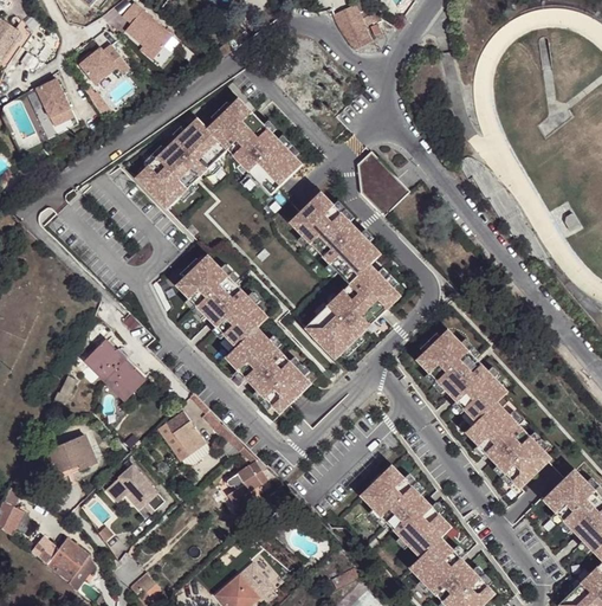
[(133,2),(122,15),(131,24),(125,30),(143,45),(155,56),(173,34),(133,2)]
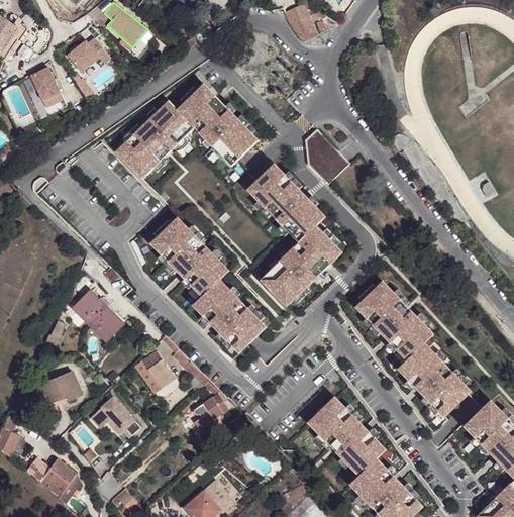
[(310,22),(302,5),(285,14),(290,28),(300,23),(308,40),(316,35),(310,22)]
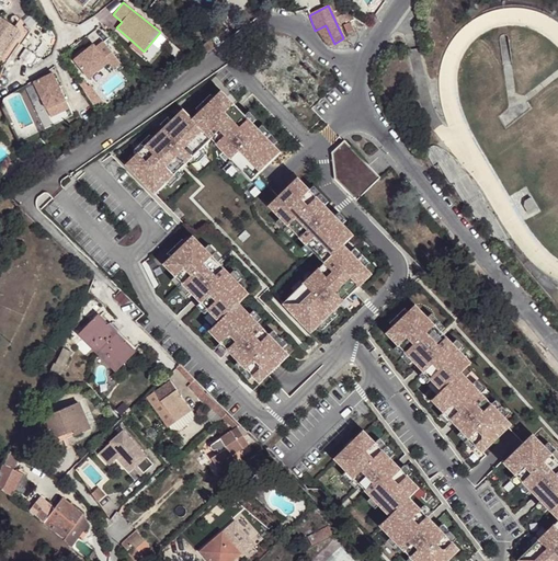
[(1,18),(0,19),(0,60),(4,54),(7,56),(16,42),(19,44),(27,31),(20,26),(18,29),(1,18)]
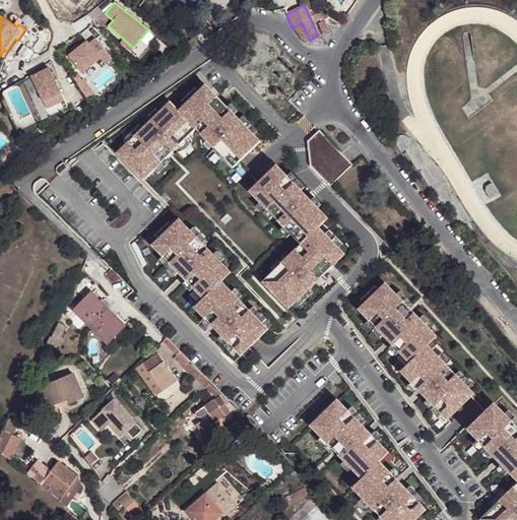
[(325,28),(322,20),(317,23),(320,31),(325,28)]
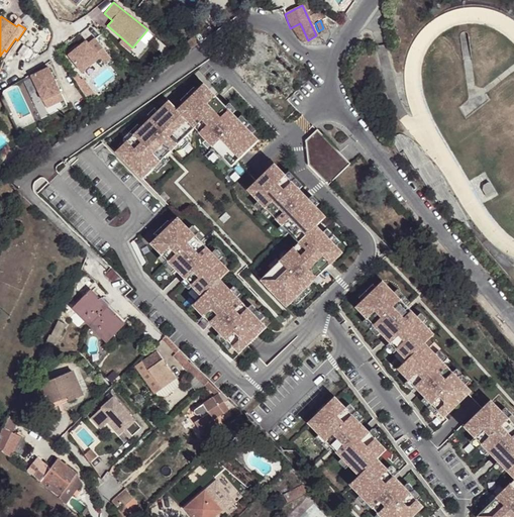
[(191,47),(199,42),(195,35),(187,41),(188,43),(191,47)]
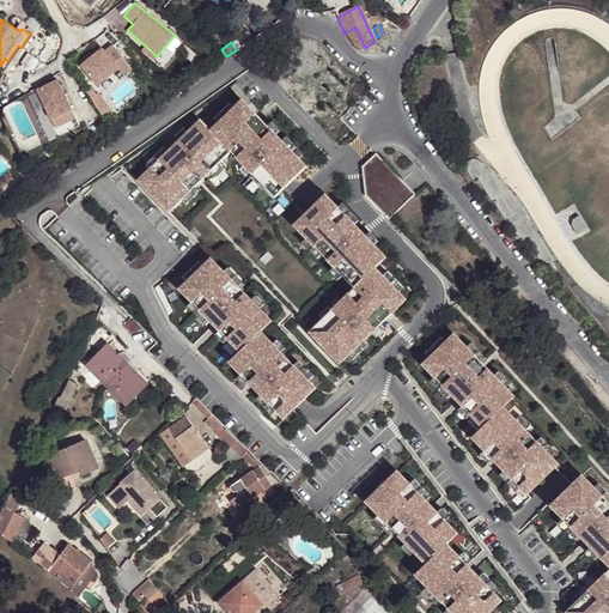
[(157,56),(145,46),(141,49),(154,60),(157,56)]
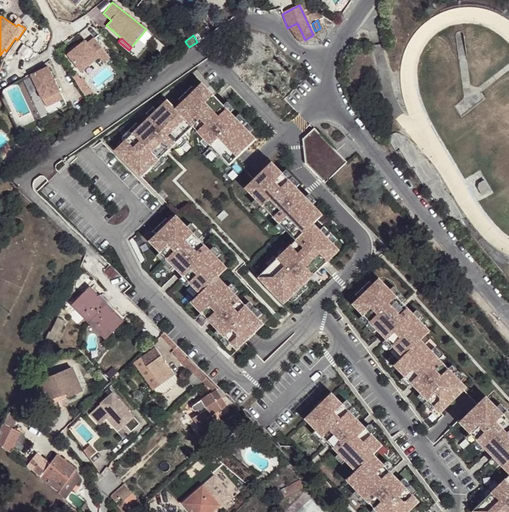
[(85,42),(68,56),(82,73),(99,58),(104,64),(110,58),(94,39),(88,45),(85,42)]
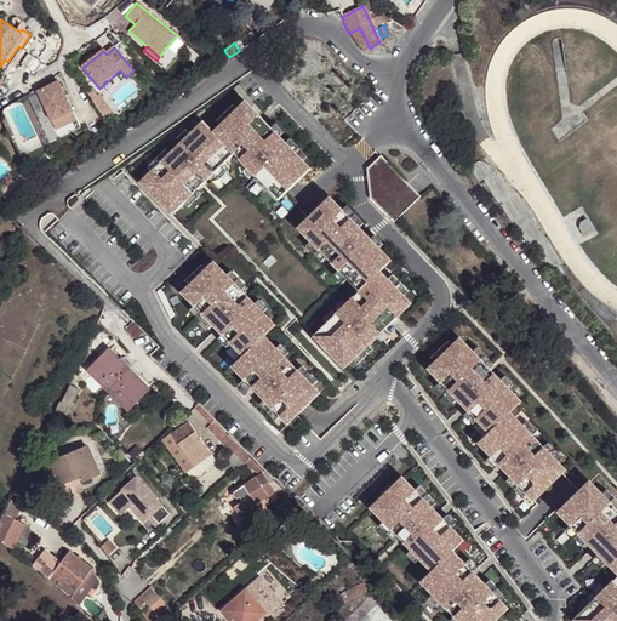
[(69,110),(55,81),(34,91),(49,121),(69,110)]
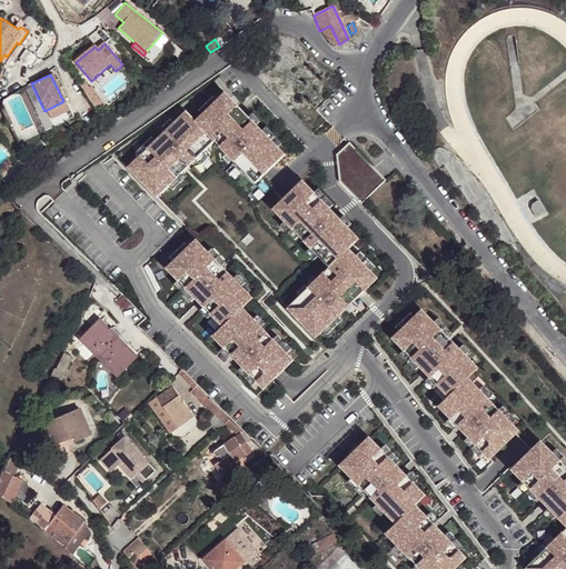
[(201,113),(195,120),(212,140),(254,182),(284,155),(276,147),(260,131),(255,125),(247,117),(224,92),(217,99),(201,113)]
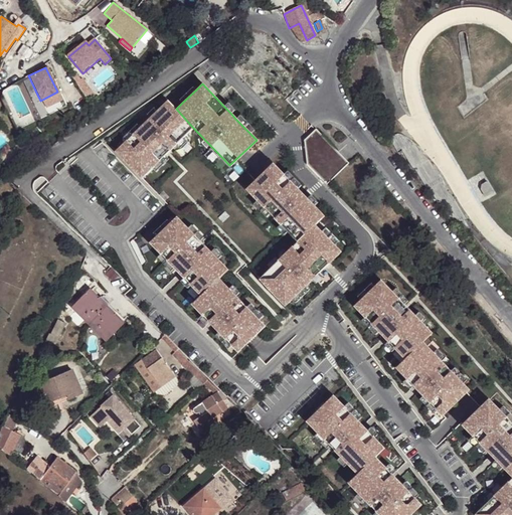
[(179,99),(182,103),(196,90),(192,87),(179,99)]
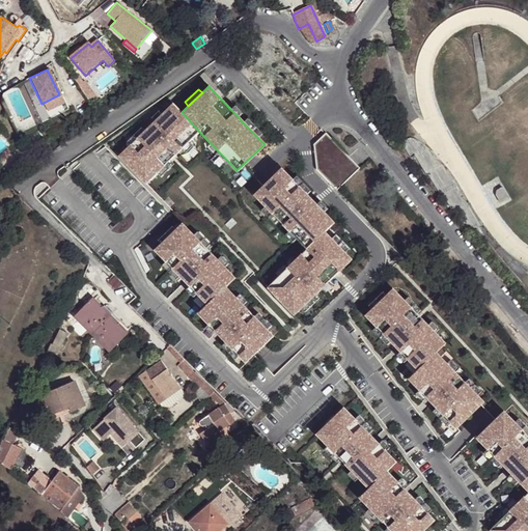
[(130,144),(118,155),(144,183),(155,172),(168,160),(179,148),(188,141),(198,131),(182,112),(172,103),(161,113),(154,120),(143,131),(130,144)]
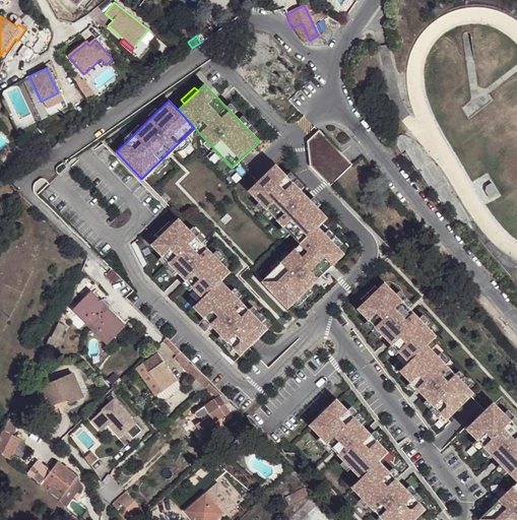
[(230,104),(225,107),(233,114),(237,111),(230,104)]
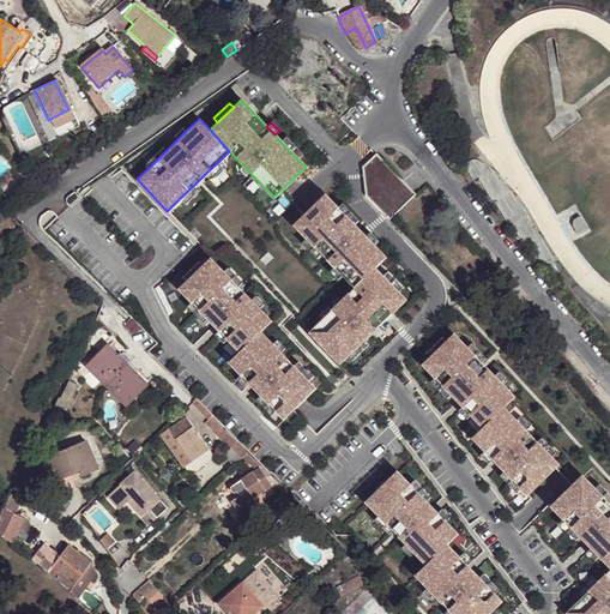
[(174,136),(177,139),(186,131),(182,127),(174,136)]
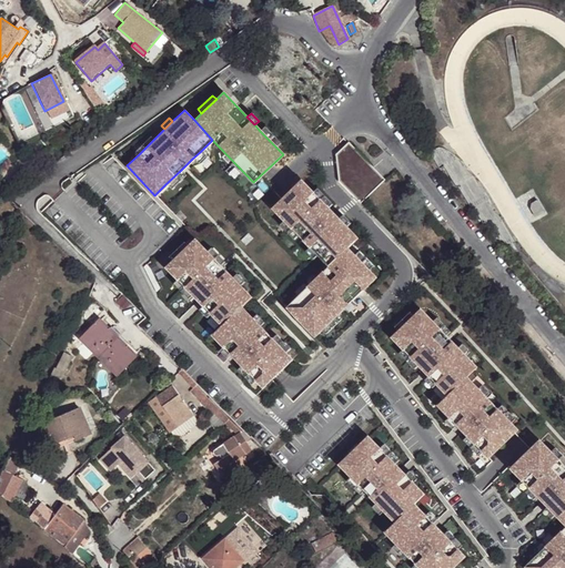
[(264,127),(260,131),(275,146),(280,143),(264,127)]
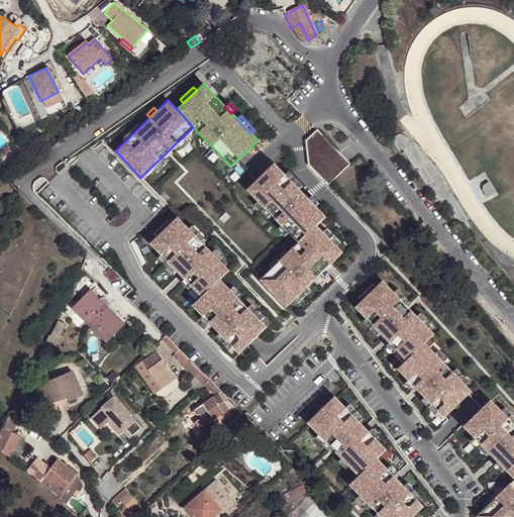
[(122,136),(126,140),(139,127),(136,123),(122,136)]
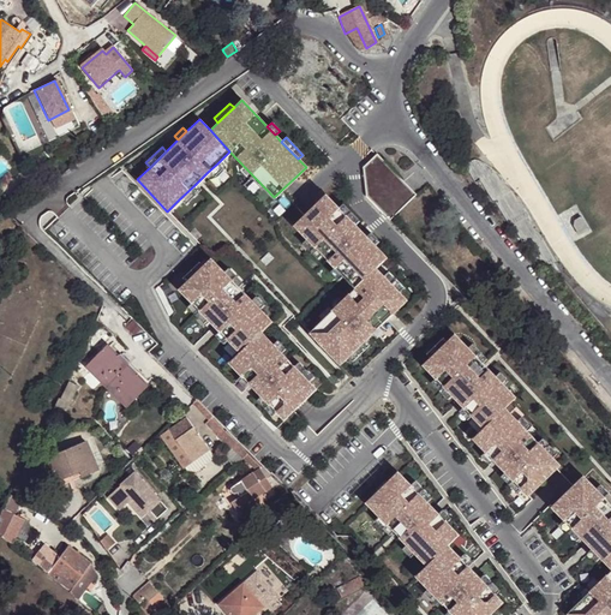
[(415,195),(376,154),(361,168),(365,197),(388,220),(415,195)]
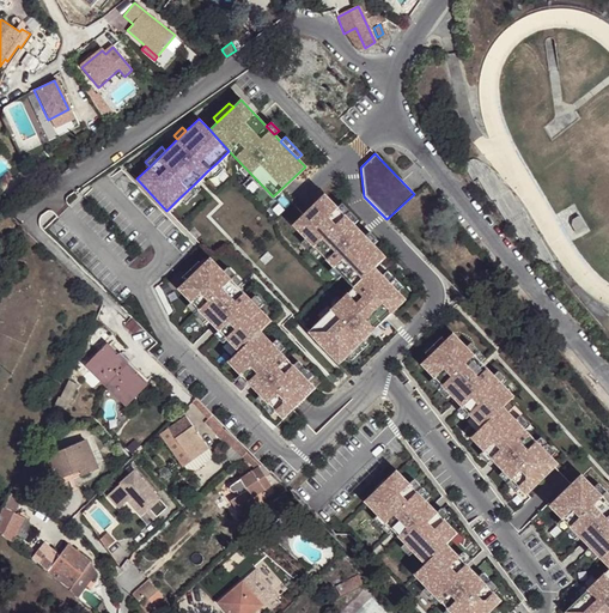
[(217,163),(207,171),(212,176),(220,168),(217,163)]
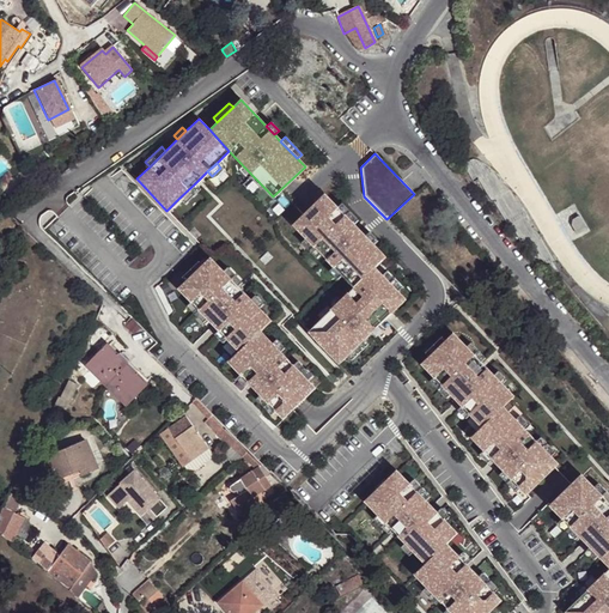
[(194,184),(178,199),(183,204),(199,188),(194,184)]
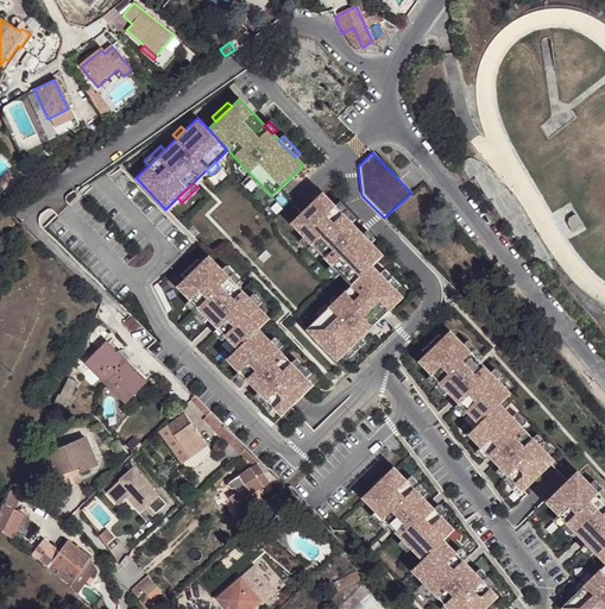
[(322,194),(291,224),(302,237),(317,252),(331,265),(338,274),(350,286),(371,265),(382,256),(370,243),(361,234),(351,223),(334,206),(322,194)]
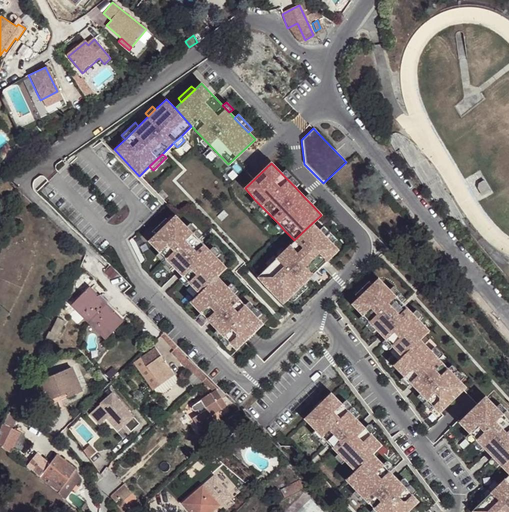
[(285,170),(281,173),(295,187),(298,184),(285,170)]
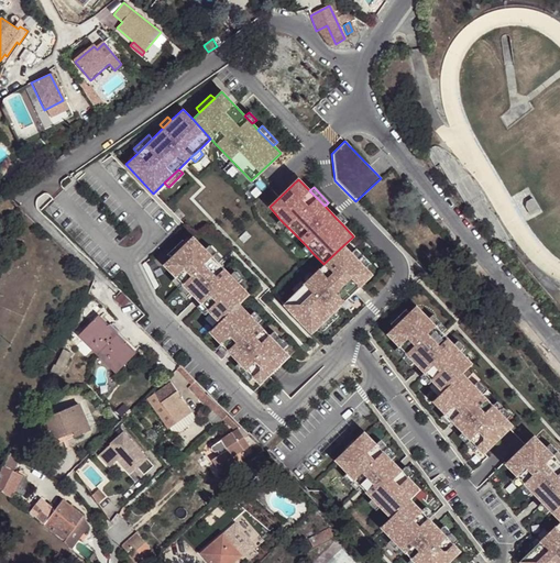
[(176,208),(171,212),(177,219),(182,213),(176,208)]
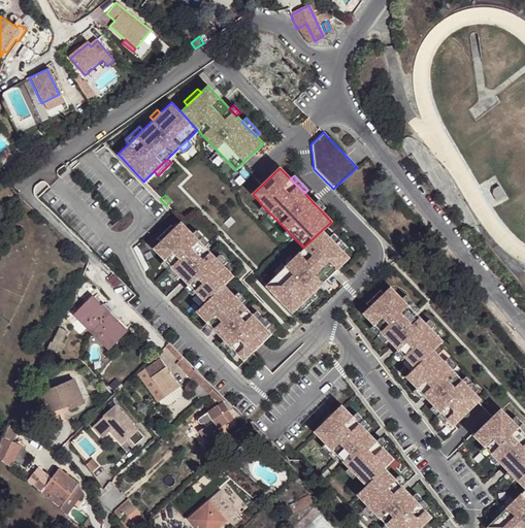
[(318,200),(314,203),(321,210),(325,207),(318,200)]
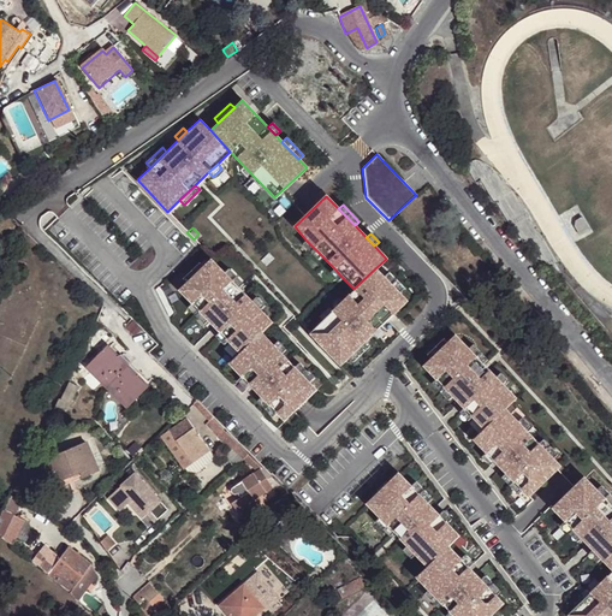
[(321,255),(306,240),(302,243),(316,259),(321,255)]
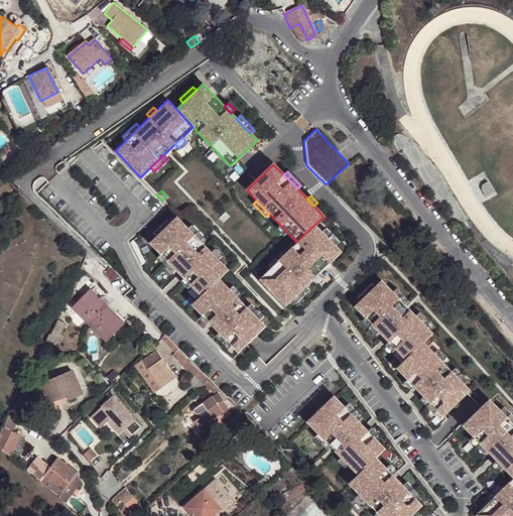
[(155,237),(149,243),(160,254),(173,268),(183,278),(190,285),(201,295),(218,278),(227,269),(217,259),(210,252),(199,241),(186,228),(175,217),(169,223),(155,237)]
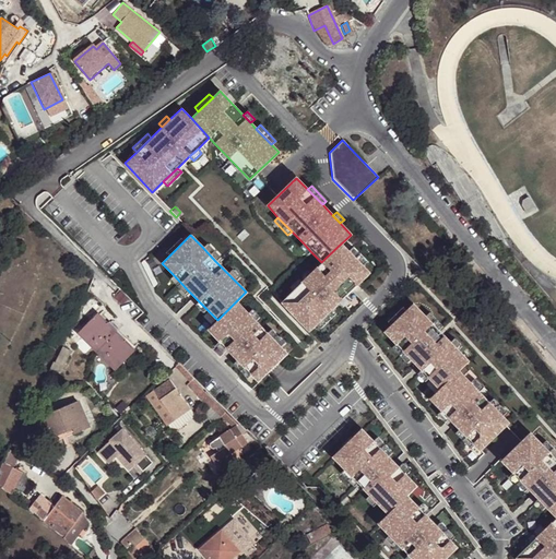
[(165,252),(168,257),(184,241),(180,238),(165,252)]
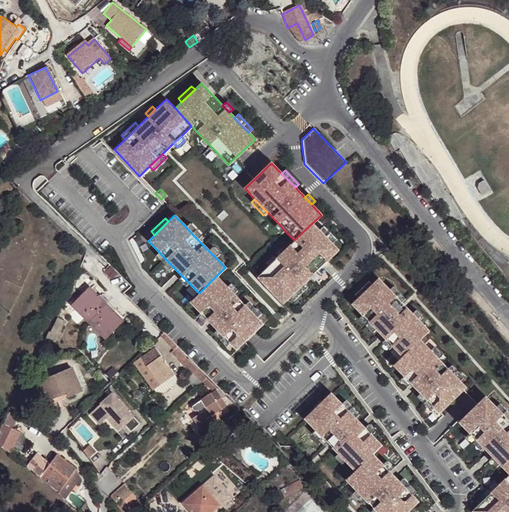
[(329,218),(327,220),(333,226),(335,224),(329,218)]
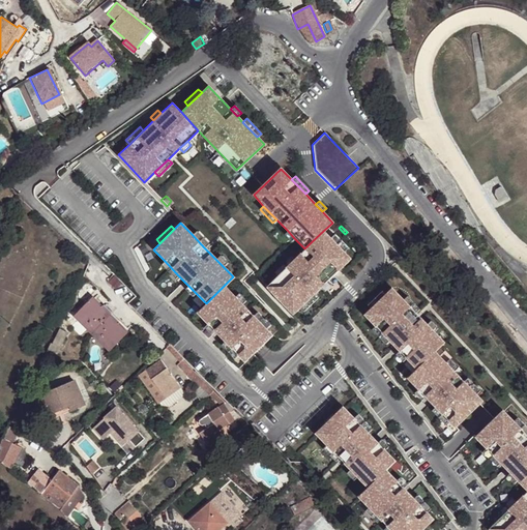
[(196,231),(192,234),(204,247),(208,243),(196,231)]
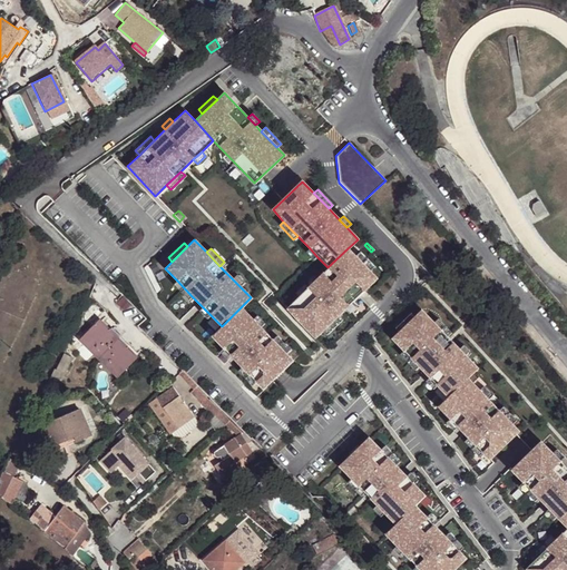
[(328,267),(286,308),(314,337),(321,331),(338,315),(344,310),(352,302),(375,278),(369,271),(354,256),(348,248),(328,267)]
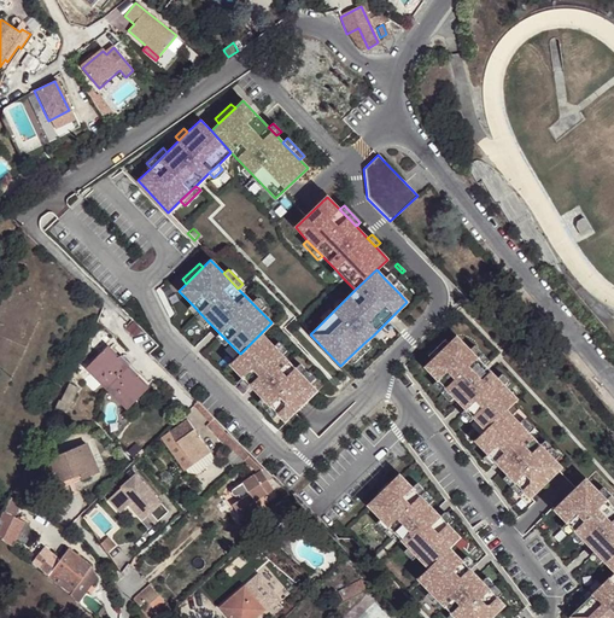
[(343,278),(335,269),(331,273),(339,281),(343,278)]
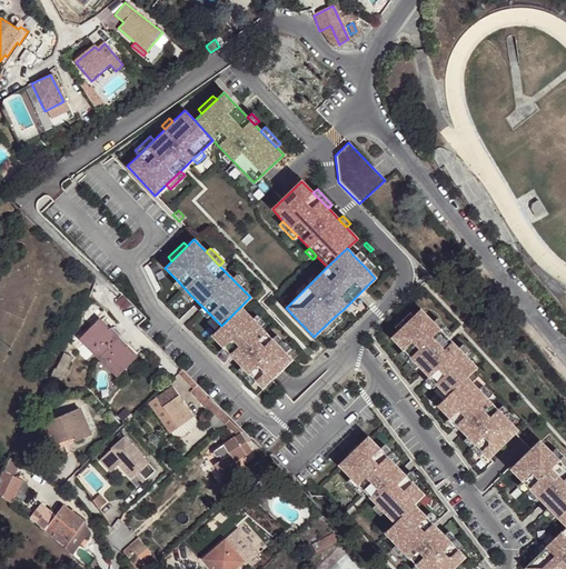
[(358,251),(354,256),(368,270),(373,266),(358,251)]
